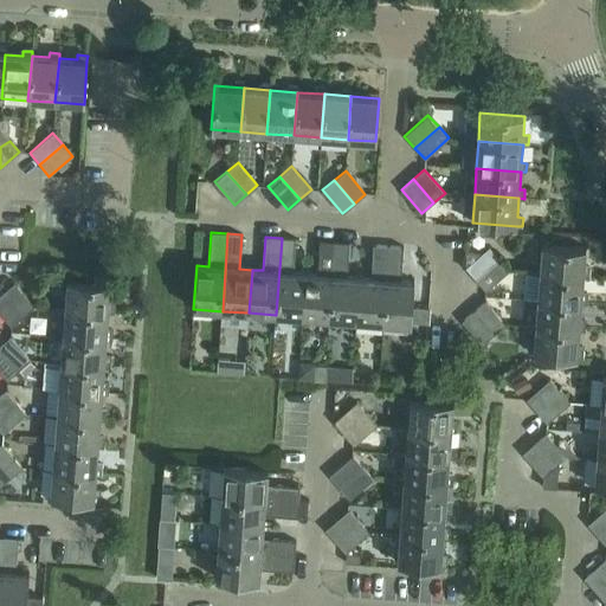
[(282,238),(276,315),(303,317),(307,274),(294,272),(296,238),(282,238)]
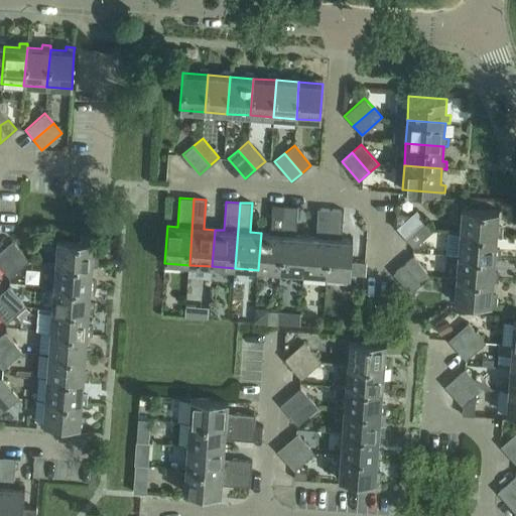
[(261,233),(258,270),(280,271),(285,206),(271,205),(269,234),(261,233)]
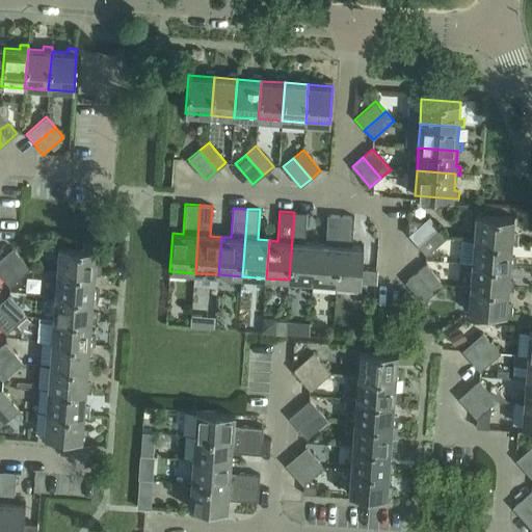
[(294,212),(289,280),(314,282),(316,243),(304,243),(307,213),(294,212)]
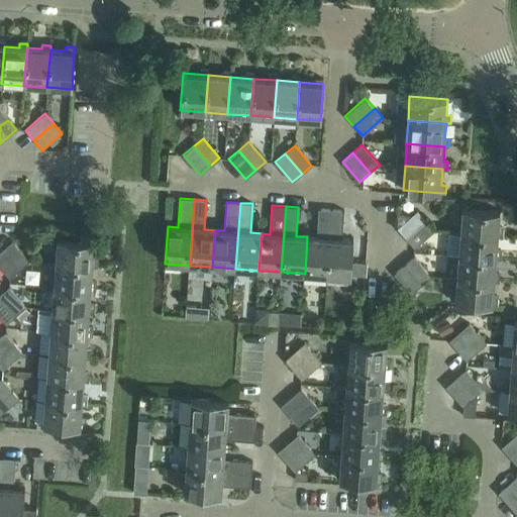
[(307,236),(305,274),(326,276),(331,210),(318,209),(316,237),(307,236)]
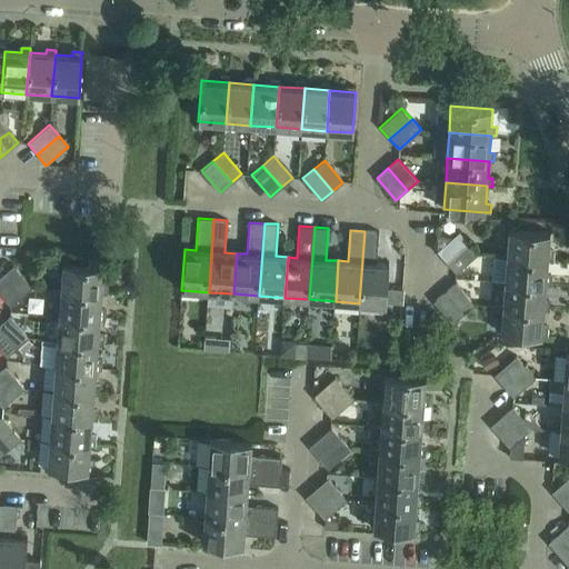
[(507,256),(548,259),(552,259),(553,250),(549,250),(550,233),(508,230),(507,256)]
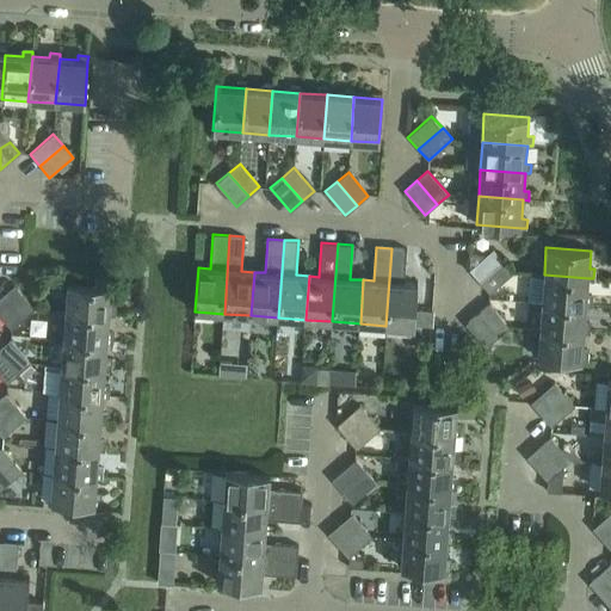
[(392,248),(386,326),(414,327),(418,284),(403,283),(407,250),(392,248)]
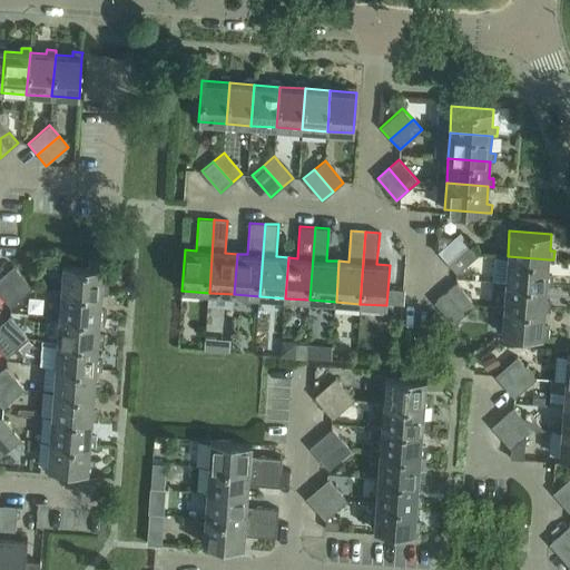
[(438,252),(448,263),(470,244),(460,232),(452,239),(440,238),(438,252)]
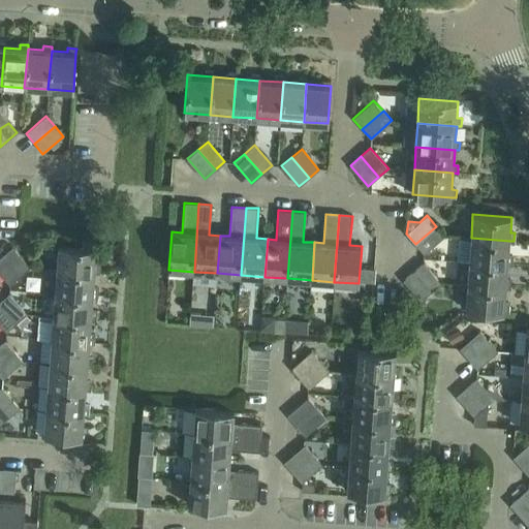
[(436,226),(415,244),(424,253),(444,237),(436,226)]
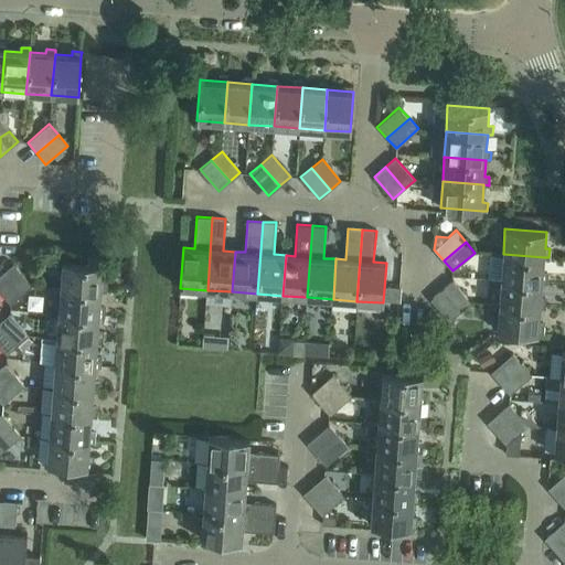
[(501,279),(542,283),(547,283),(547,275),(543,274),(544,257),(503,254),(501,279)]
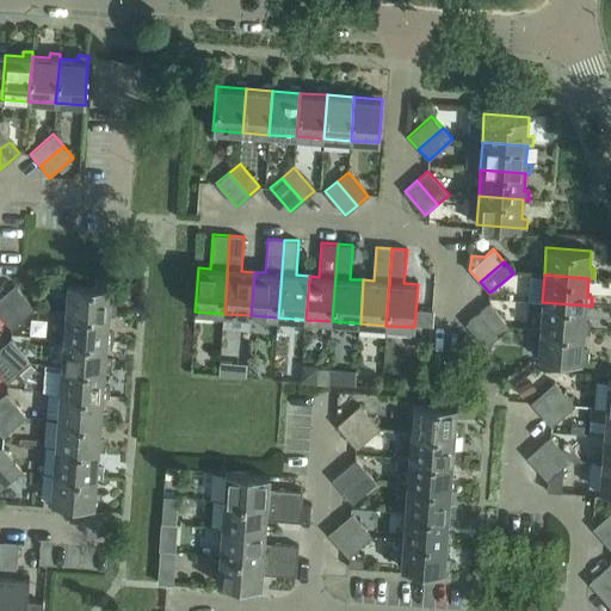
[(67,283),(65,310),(110,314),(115,315),(116,306),(110,306),(112,287),(67,283)]
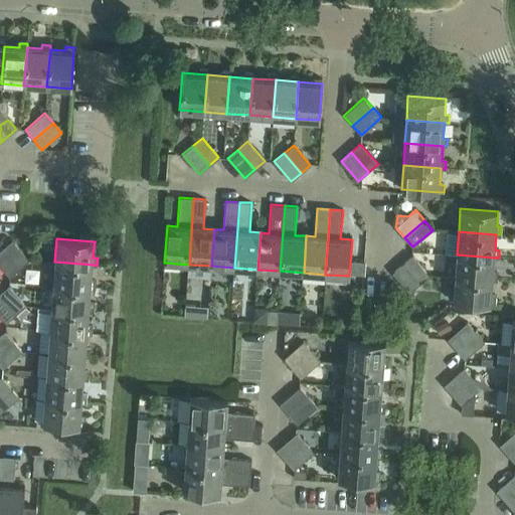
[(0,250),(0,267),(0,268),(20,250),(12,241),(0,250)]
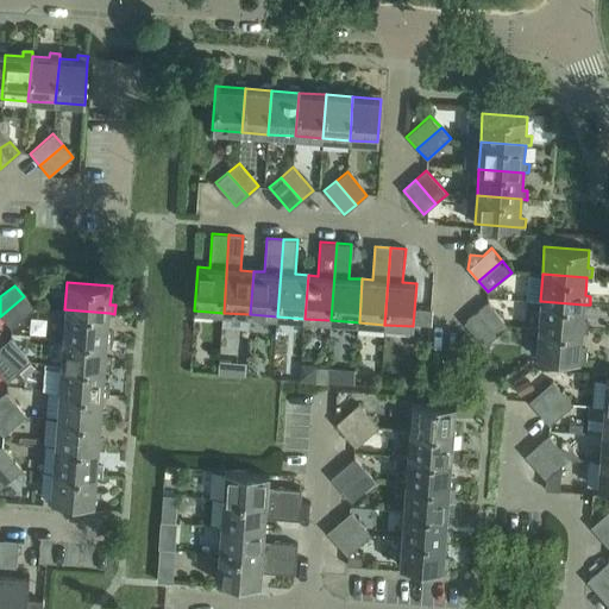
[(24,296),(0,316),(11,328),(35,308),(24,296)]
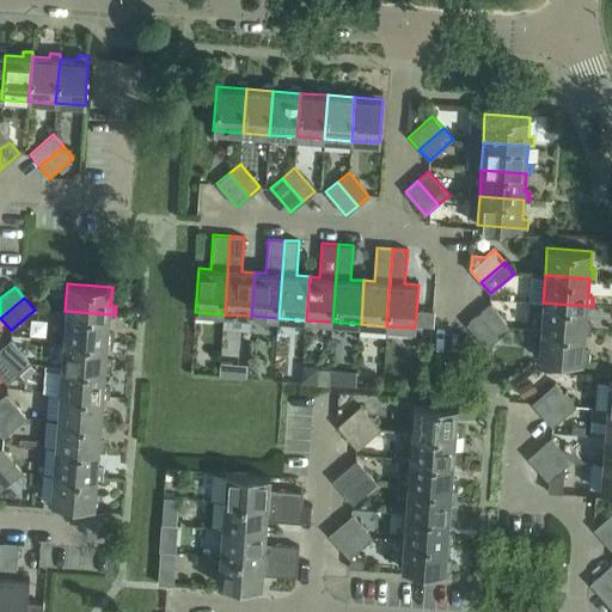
[(540,330),(585,334),(591,334),(591,325),(586,324),(587,306),(543,303),(540,330)]
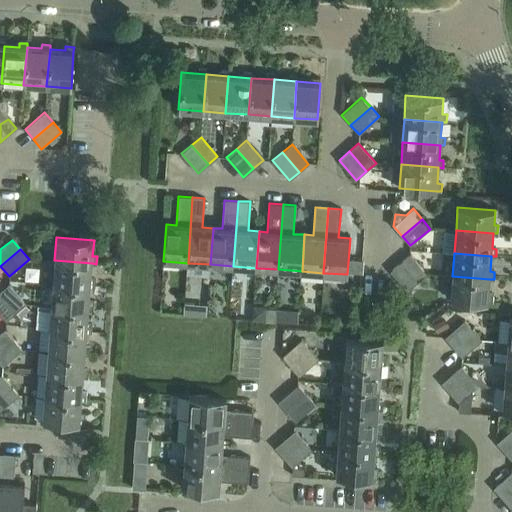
[(400,262),(417,282),(426,274),(410,254),(400,262)]
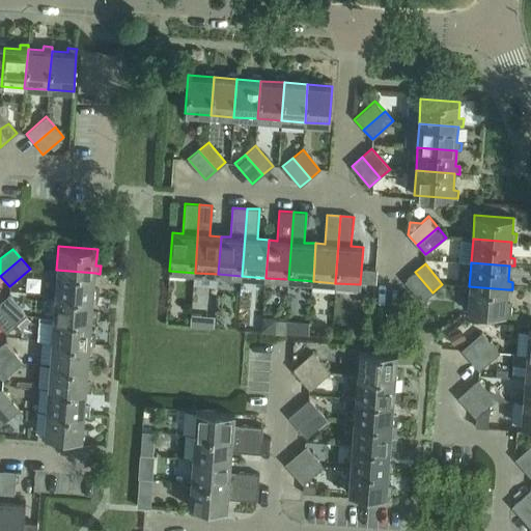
[(54,294),(93,296),(99,297),(99,288),(94,288),(95,273),(56,270),(54,294)]
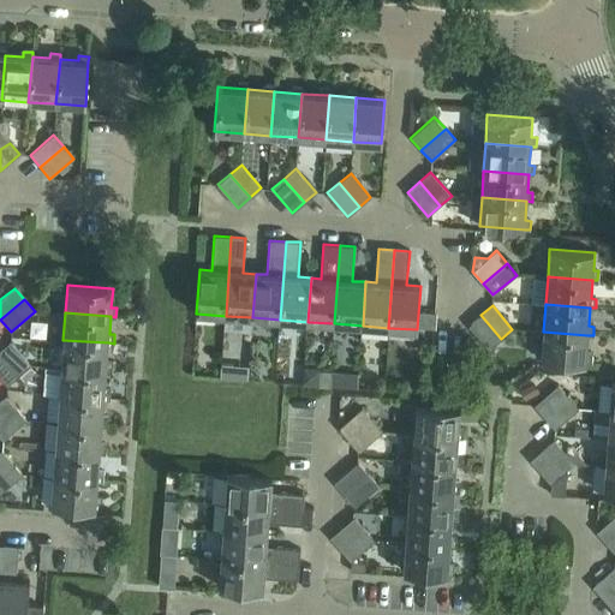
[(489,350),(501,339),(481,315),(469,326),(489,350)]
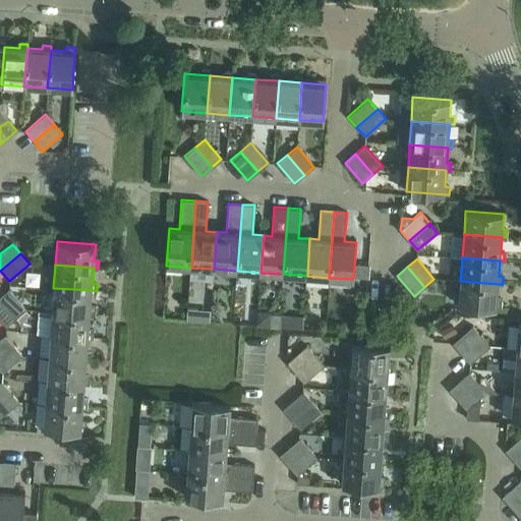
[(458,305),(497,308),(501,308),(502,300),(497,300),(498,284),(460,281),(458,305)]
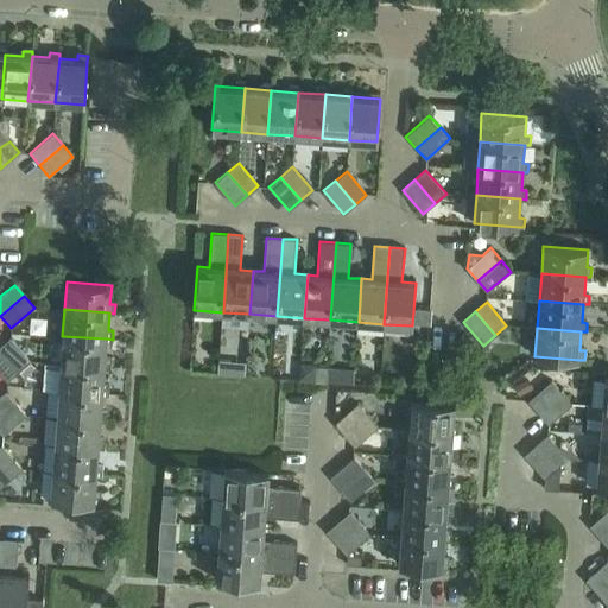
[(61,362),(105,367),(111,367),(111,358),(106,358),(107,339),(62,336),(61,362)]
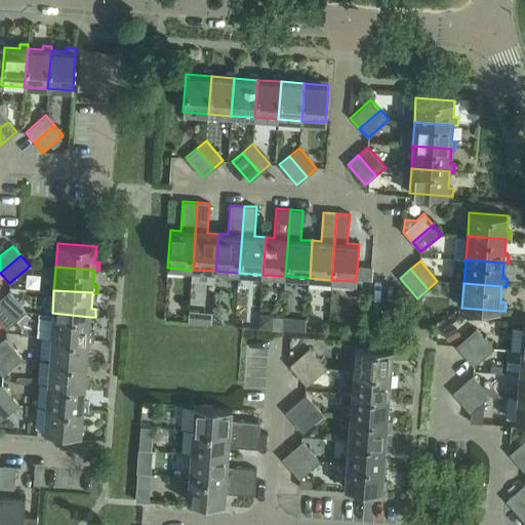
[(0,299),(0,301),(16,320),(26,312),(8,292),(0,299)]
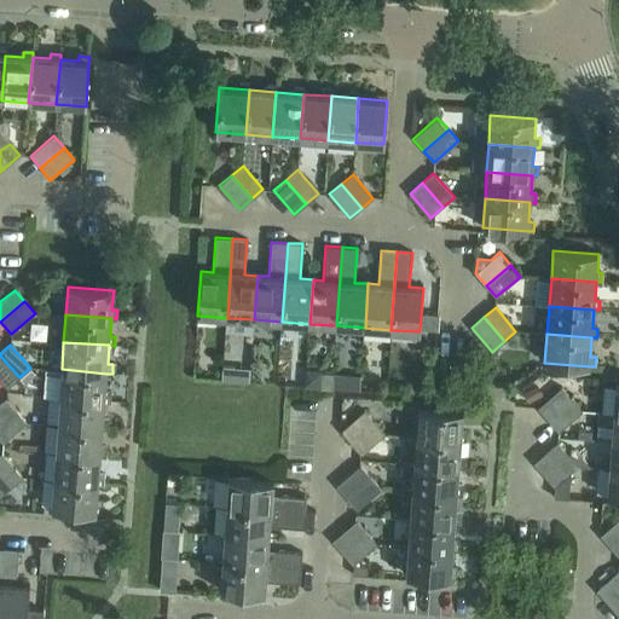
[(0,380),(7,388),(19,377),(0,356),(0,380)]
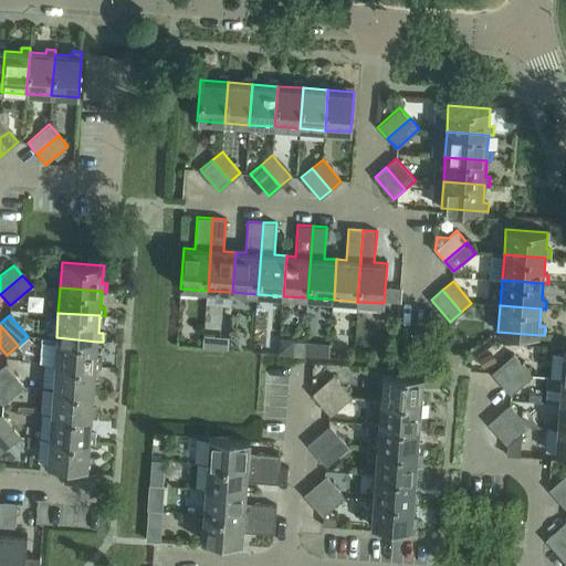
[(28,336),(18,345),(22,352),(33,343),(28,336)]
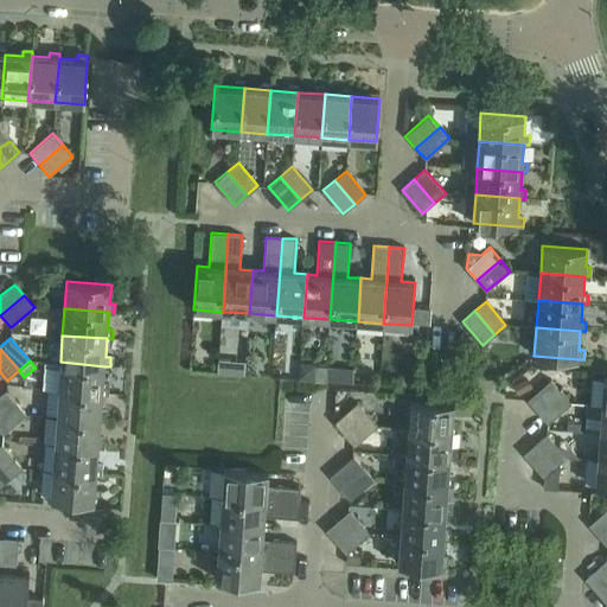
[(218,372),(218,374),(227,374),(228,360),(219,360),(218,372)]
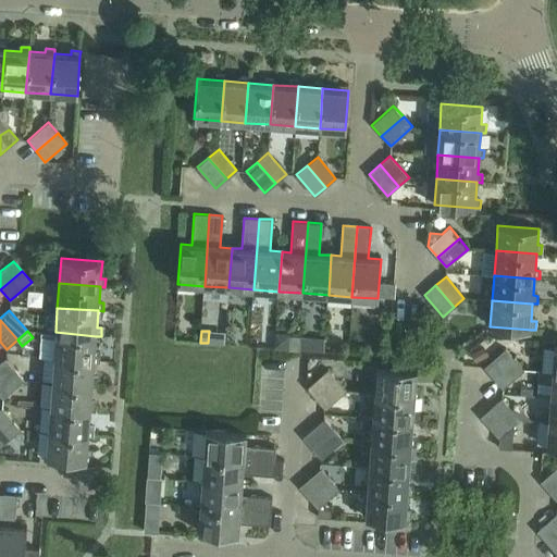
[(274,331),(274,346),(289,347),(289,332),(274,331)]
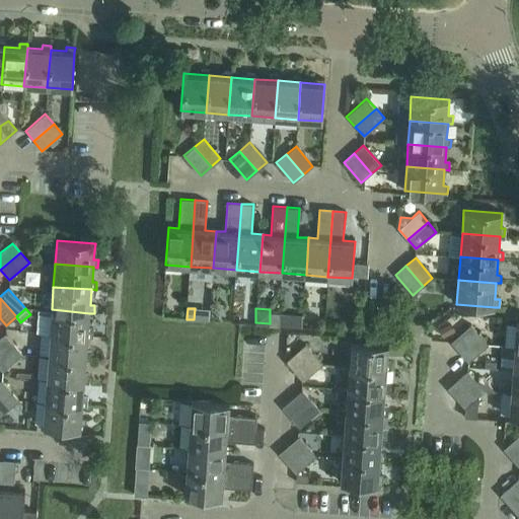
[(52,309),(50,332),(88,336),(92,336),(93,327),(88,327),(89,313),(52,309)]
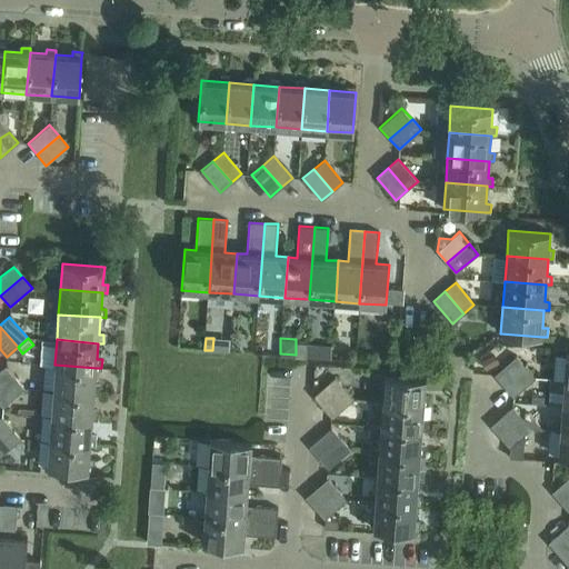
[(307,345),(306,357),(319,358),(321,343),(307,342),(307,345)]
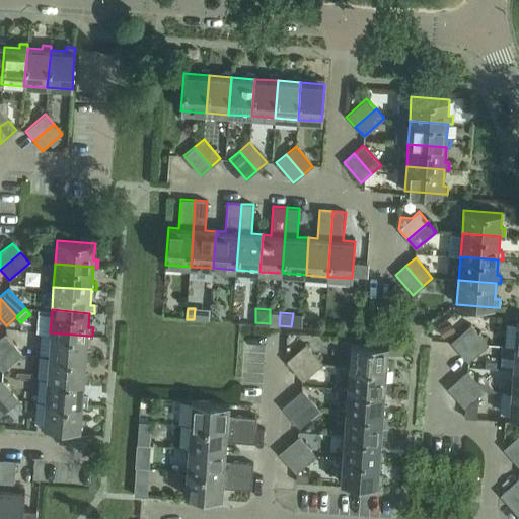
[(451,322),(439,329),(443,338),(455,330),(451,322)]
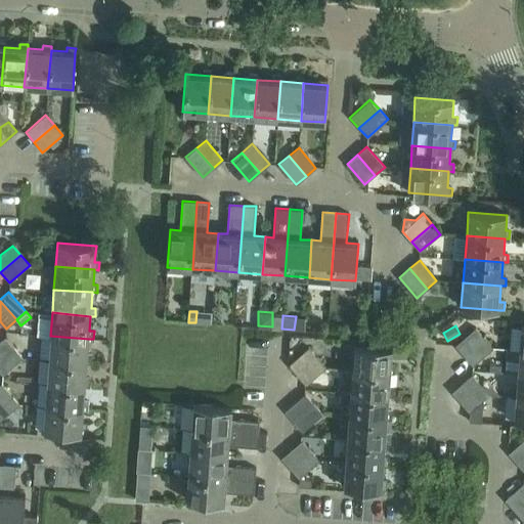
[(454,345),(464,355),(484,338),(475,328),(454,345)]
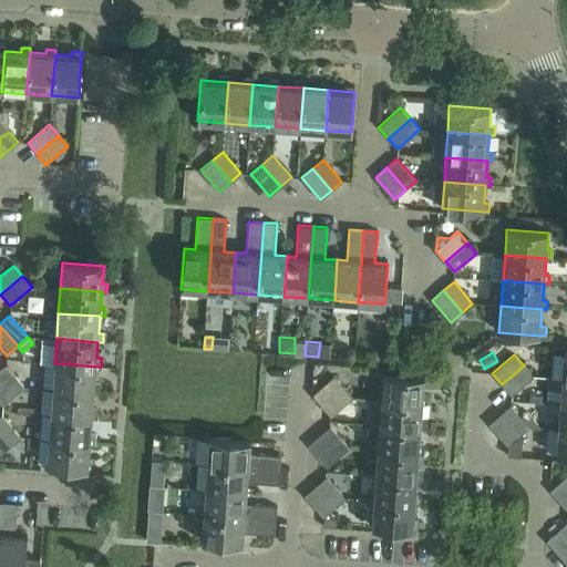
[(54,363),(52,389),(94,392),(99,392),(100,384),(94,383),(96,367),(54,363)]
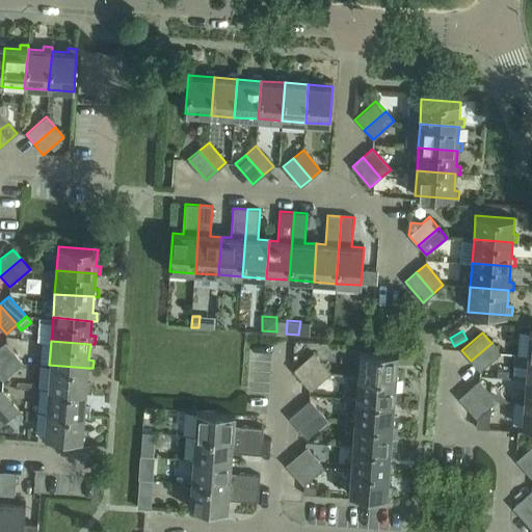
[(0,347),(0,356),(14,372),(23,364),(5,343),(0,347)]
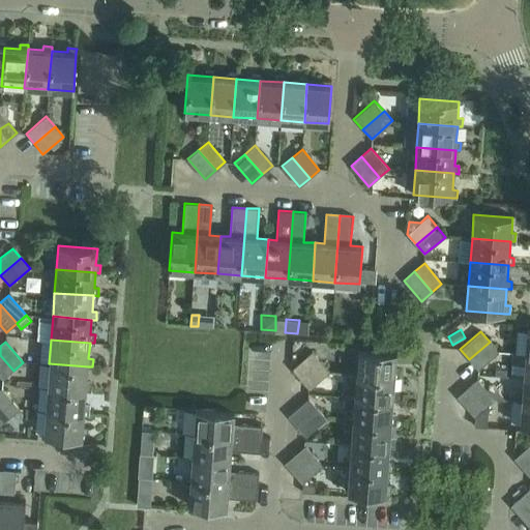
[(490,342),(469,359),(478,370),(498,352),(490,342)]
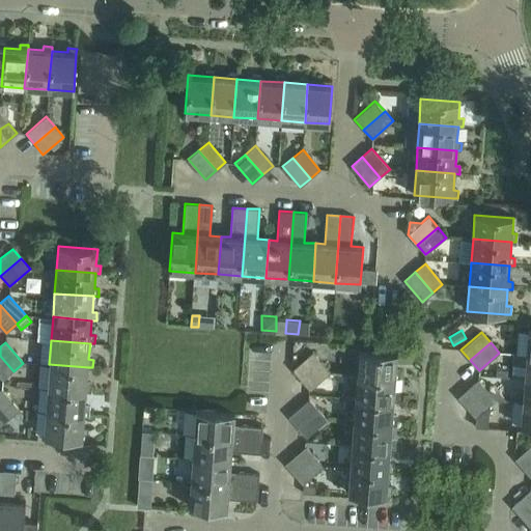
[(358,350),(357,374),(395,378),(400,378),(400,369),(396,369),(397,353),(358,350)]
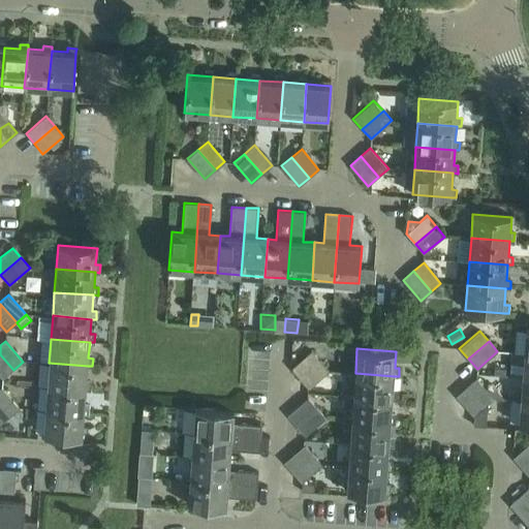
[(291,369),(300,379),(320,362),(311,351),(291,369)]
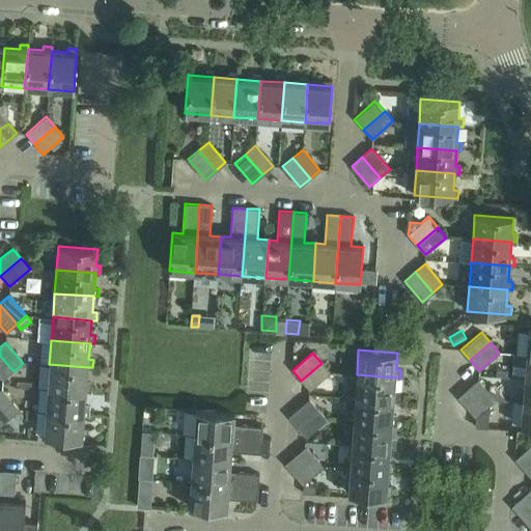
[(0,378),(2,381),(14,371),(0,356),(0,378)]
